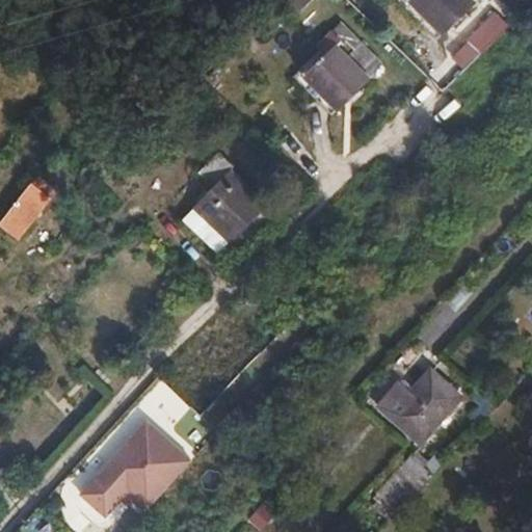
[(471,4),(467,0),(400,0),(399,1),(437,38),(471,4)]
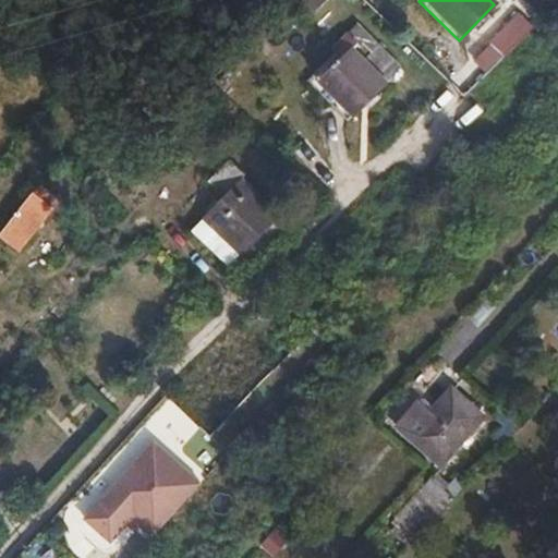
[(506,53),(532,27),(518,13),(492,40),(506,53)]
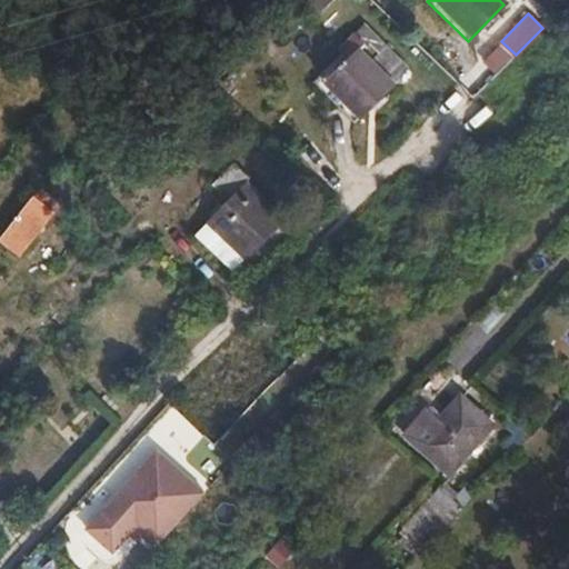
[(342,49),(352,60),(361,51),(395,83),(409,68),(366,26),(342,49)]
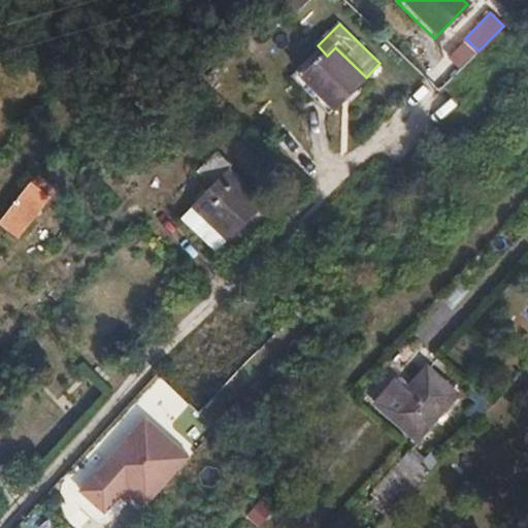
[(335,47),(327,56),(317,67),(308,58),(291,75),(330,114),(366,77),(335,47)]
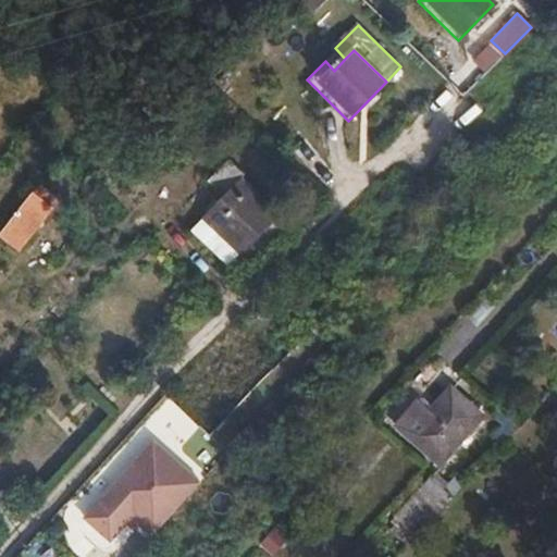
[(217,187),(237,166),(226,157),(207,178),(217,187)]
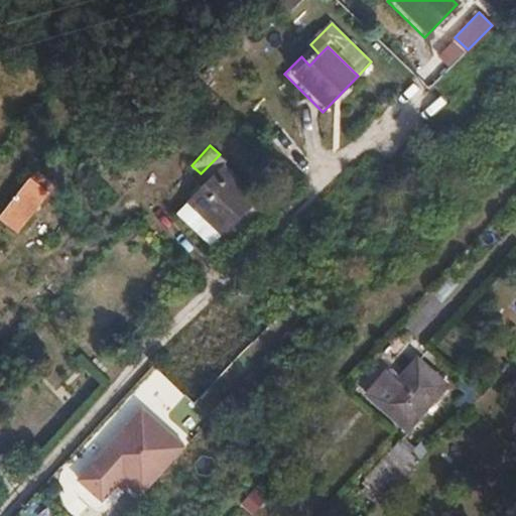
[(226,159),(220,154),(201,173),(208,180),(177,212),(213,244),(224,232),(227,235),(229,232),(257,201),(220,165),(226,159)]
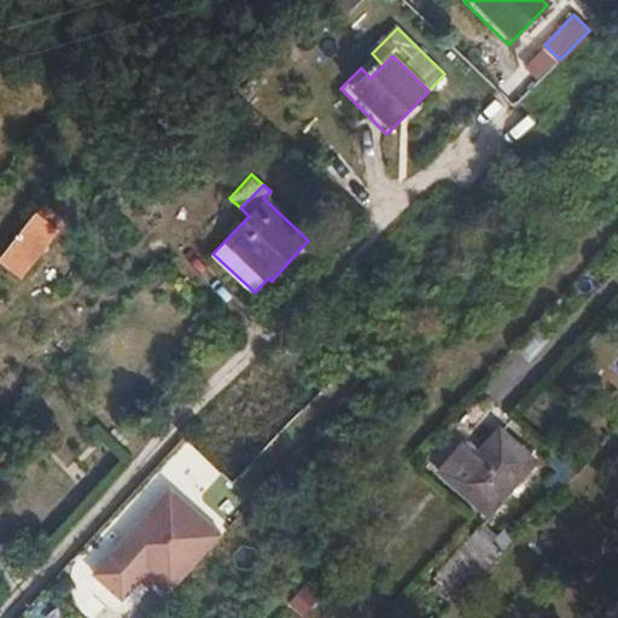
[(57,228),(38,213),(4,256),(24,272),(57,228)]
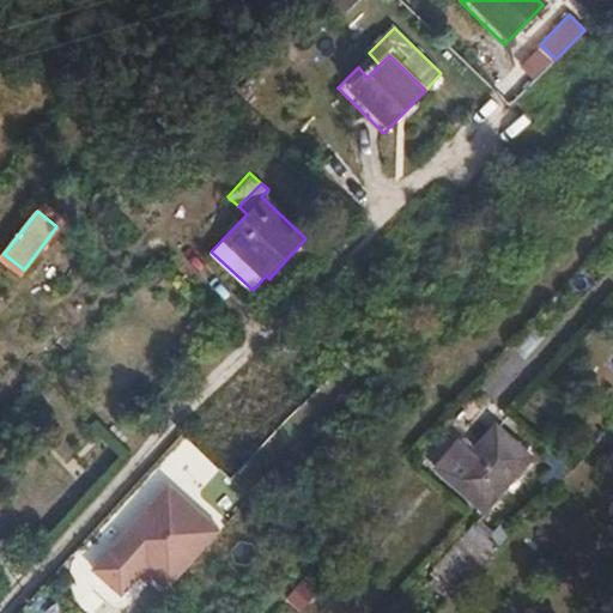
[(320,252),(305,238),(272,275),(284,287),(320,252)]
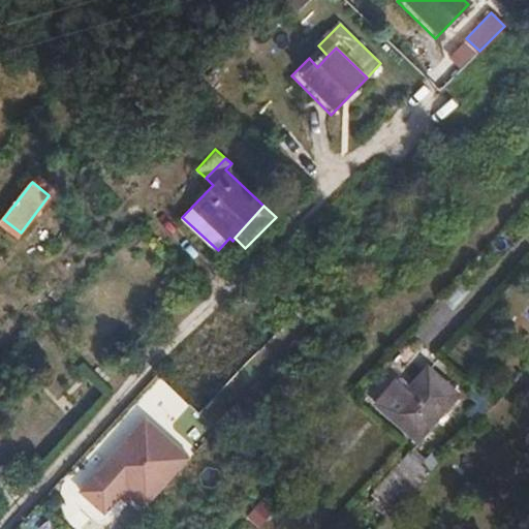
[(425,365),(412,379),(443,407),(457,392),(425,365)]
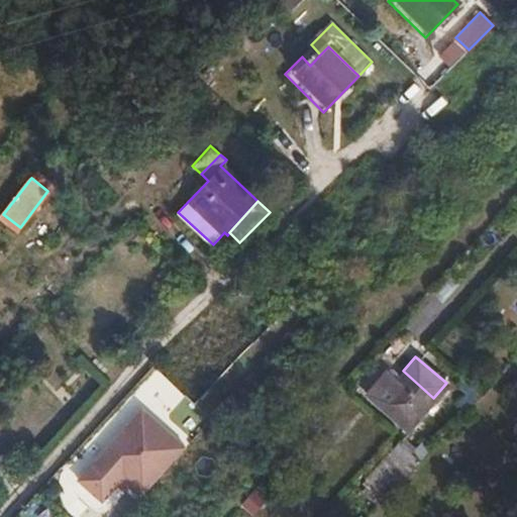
[(180,388),(187,394),(208,372),(202,366),(180,388)]
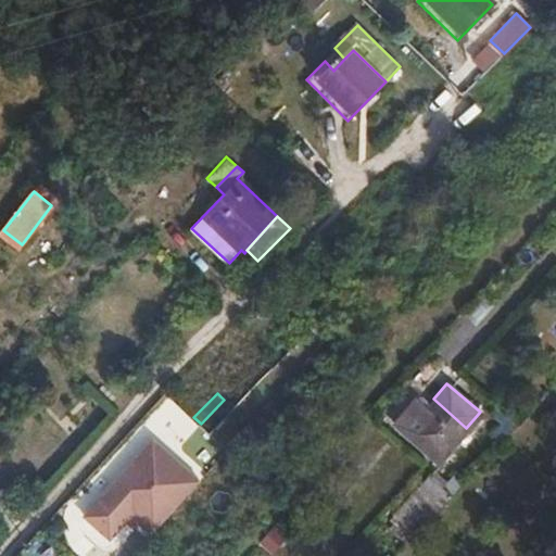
[(466,428),(433,399),(404,434),(438,462),(466,428)]
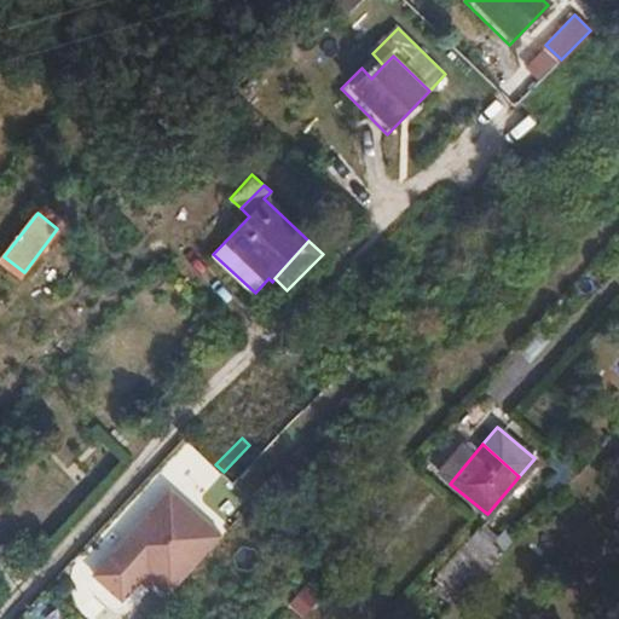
[(223,537),(171,490),(93,577),(122,603),(149,574),(172,594),(223,537)]
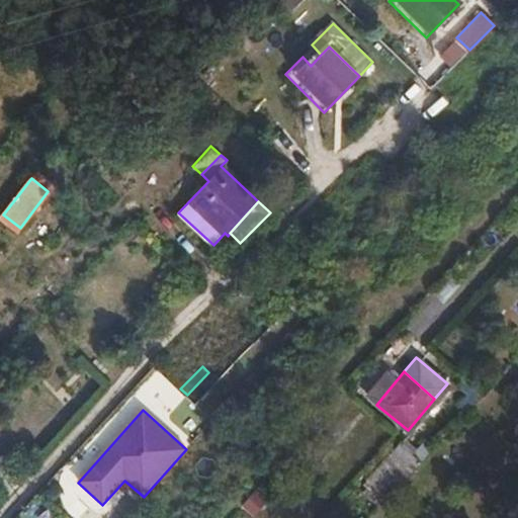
[(379,491),(385,497),(420,460),(399,441),(365,478),(379,491)]
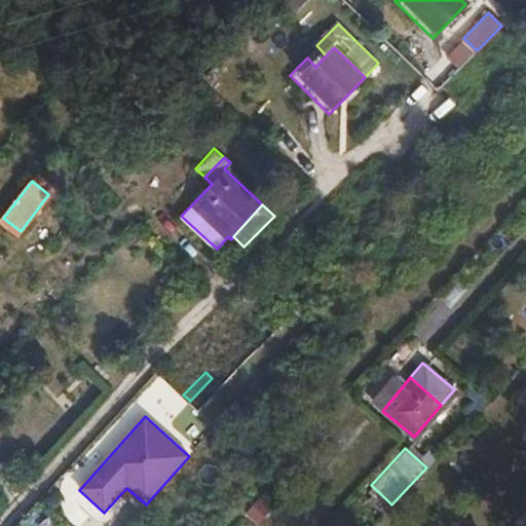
[(370,517),(385,498),(371,485),(354,502),(370,517)]
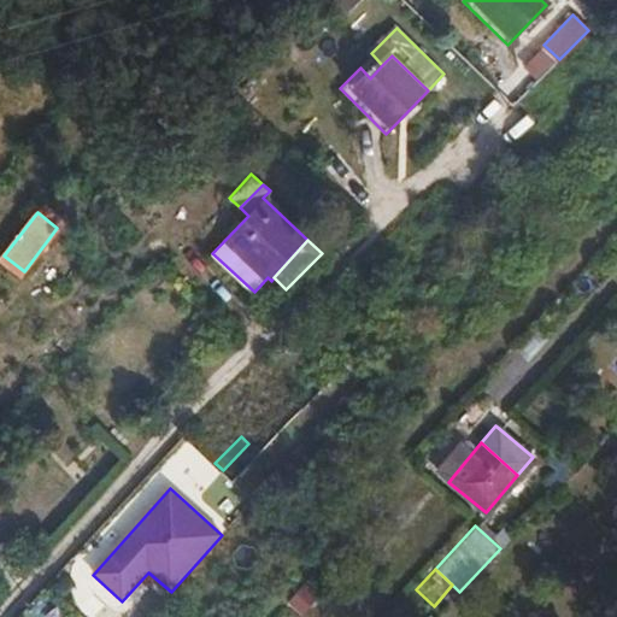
[(616,616),(616,573),(594,599),(612,616),(616,616)]
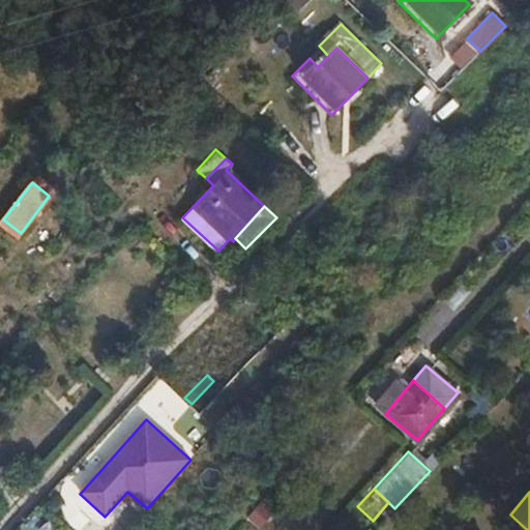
[(48,513),(38,504),(28,514),(37,524),(48,513)]
